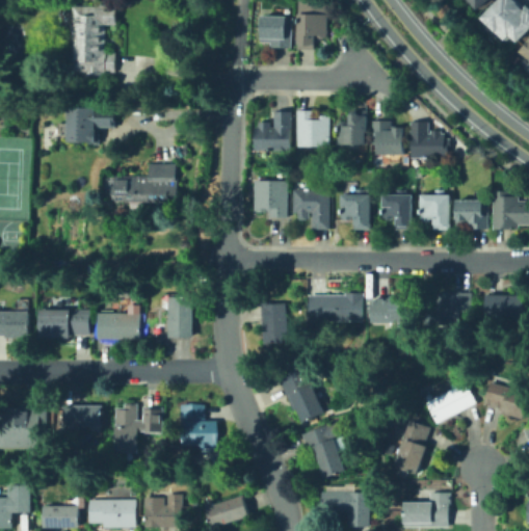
[(466,0),(484,0),(474,9),(466,0)]
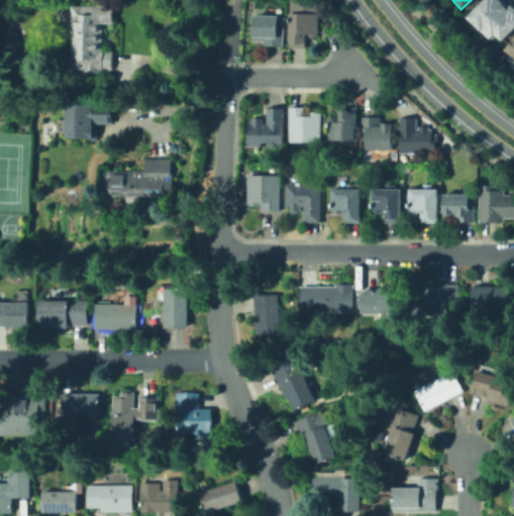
[(468,20),(485,0),(497,0),(513,15),(513,27),(497,46),(468,20)]
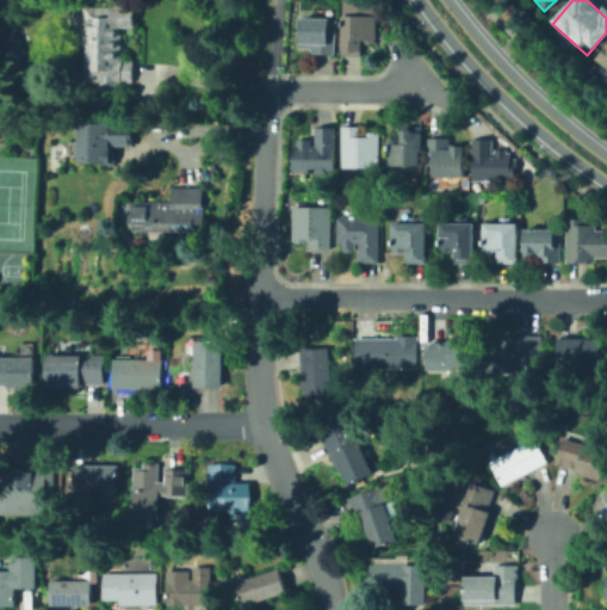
[(119,31),(118,62),(135,62),(135,85),(85,85),(85,10),(134,10),(134,31),(119,31)]
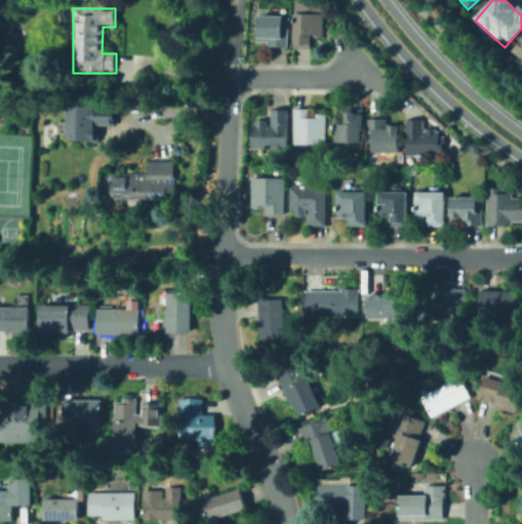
[(320,14),(319,36),(310,35),(310,47),(293,47),(295,13),(320,14)]
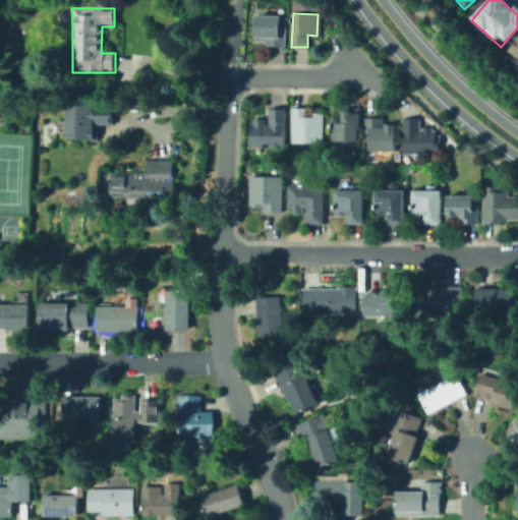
[(283,17),(283,46),(268,45),(268,43),(255,42),(256,16),(283,17)]
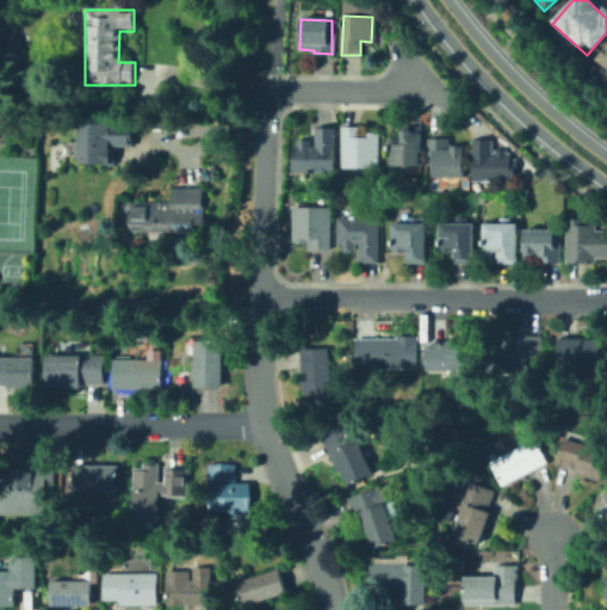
[(606,69),(606,38),(592,56),(606,69)]
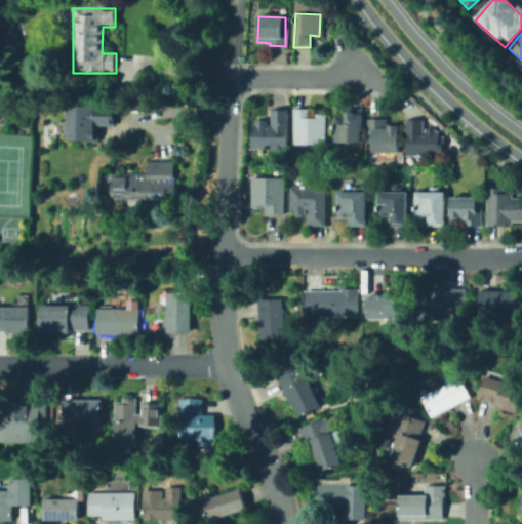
[(114,109),(113,128),(96,127),(96,143),(68,140),(69,107),(114,109)]
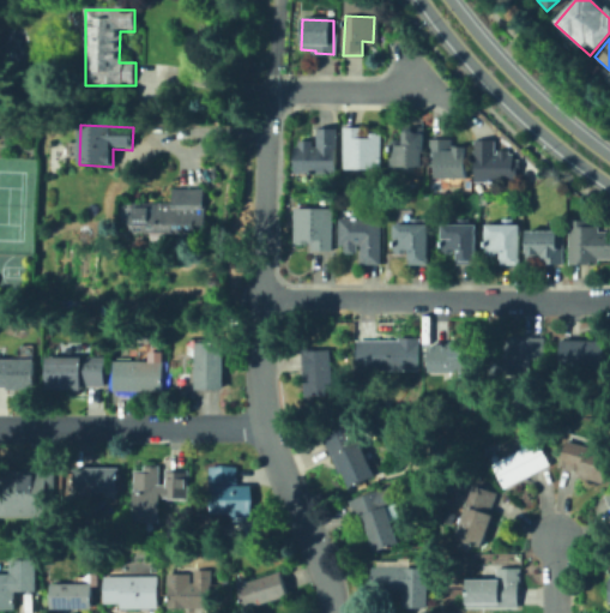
[(333,131),(332,174),(295,174),(295,151),(300,151),(300,142),(308,142),(308,151),(314,151),(314,131),(333,131)]
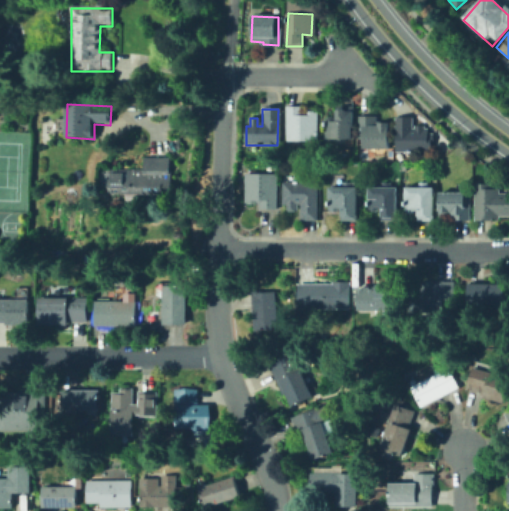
[(300,109),(300,113),(316,112),(316,140),(286,140),(285,110),(300,109)]
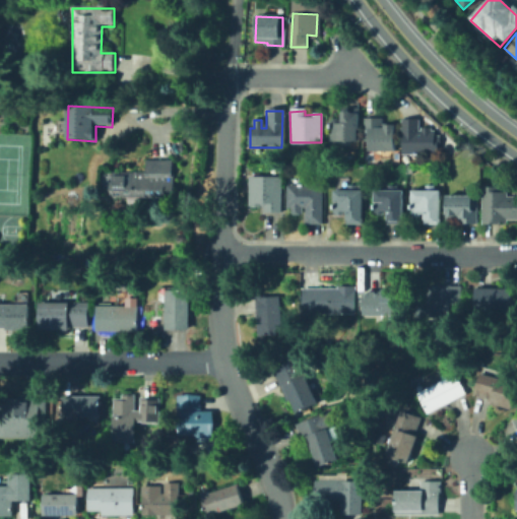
[(358,124),(358,142),(331,142),(331,123),(340,124),(340,115),(358,115),(358,124)]
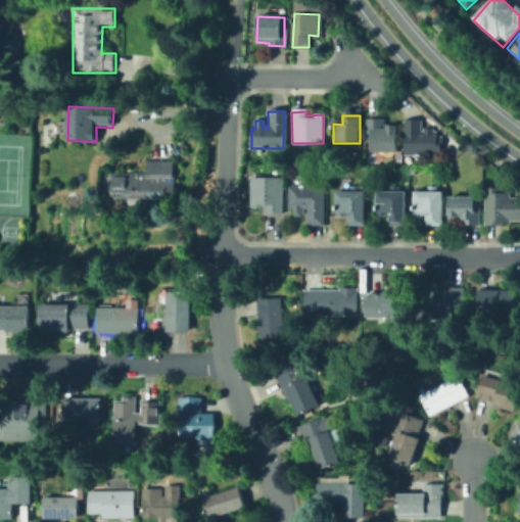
[(395,126),(395,152),(367,152),(367,120),(383,120),(383,126),(395,126)]
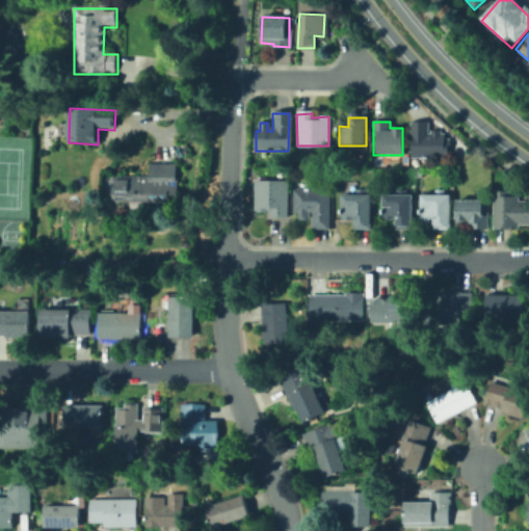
[(427,122),(428,139),(442,138),(443,158),(416,158),(416,156),(412,156),(411,122),(427,122)]
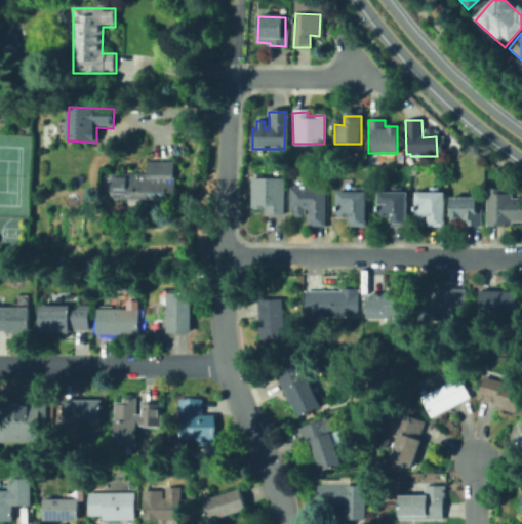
[(172,185),(172,200),(139,200),(139,206),(127,206),(127,200),(112,200),(112,185),(115,185),(115,175),(148,175),(148,162),(173,162),(172,185)]
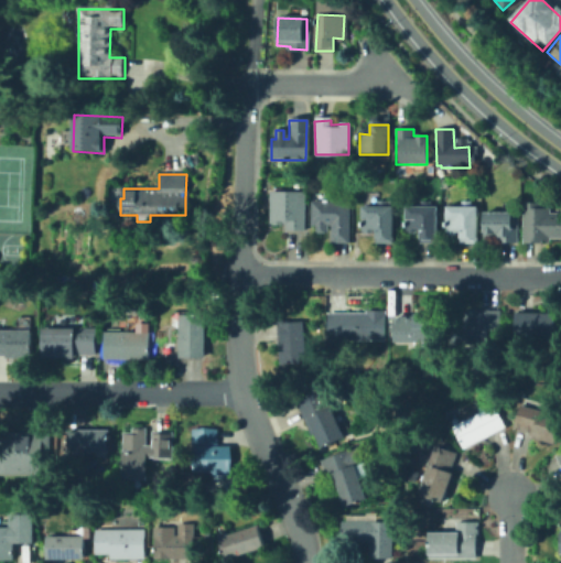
[(303,227),(269,228),(269,193),(303,193),(303,227)]
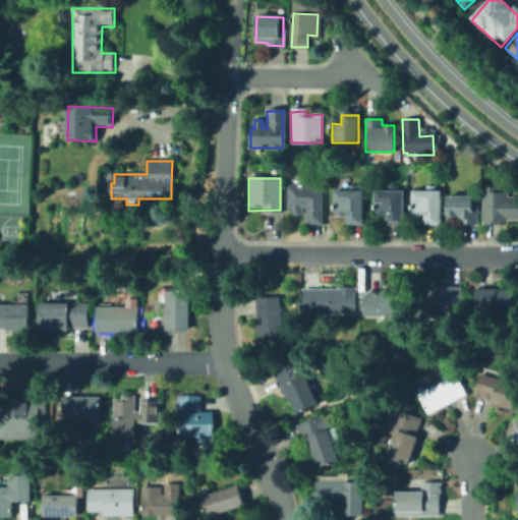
[(320,188),(319,224),(302,224),(302,213),(287,213),(288,187),(320,188)]
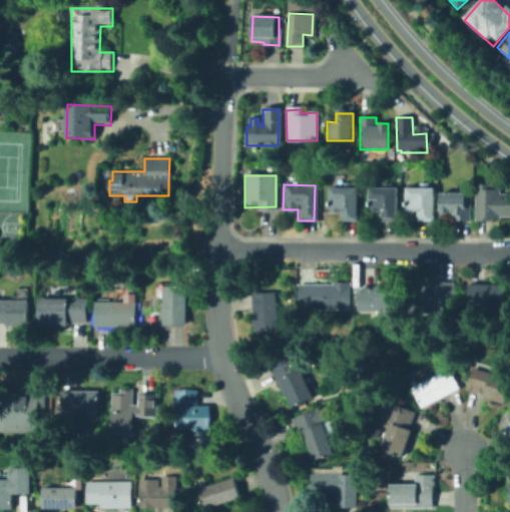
[(509,198),(509,218),(474,218),(475,185),(490,185),(490,189),(492,189),(509,198)]
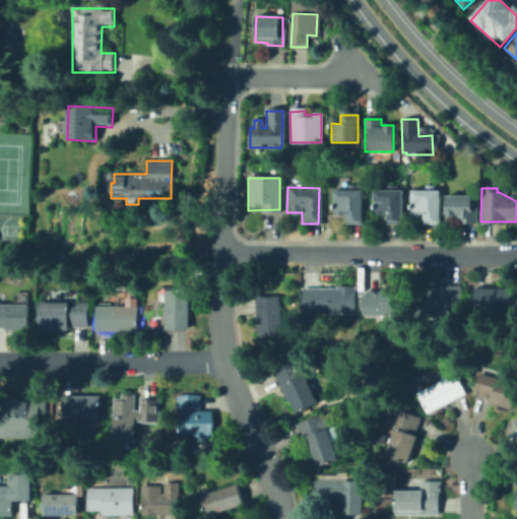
[(361,190),(360,222),(345,221),(346,210),(335,210),(336,189),(361,190)]
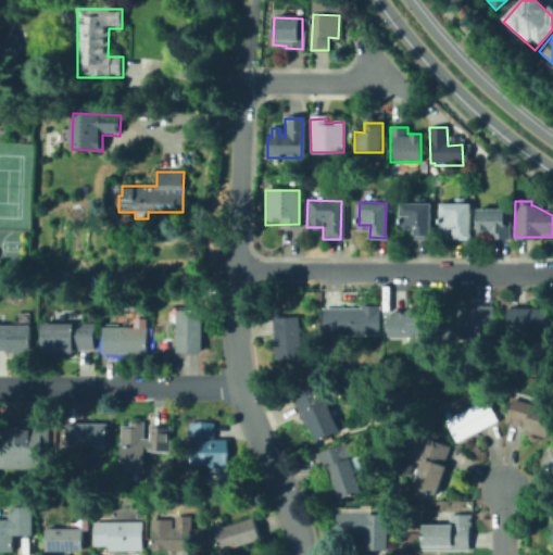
[(429,227),(429,237),(413,237),(413,227),(399,227),(399,204),(429,204),(429,227)]
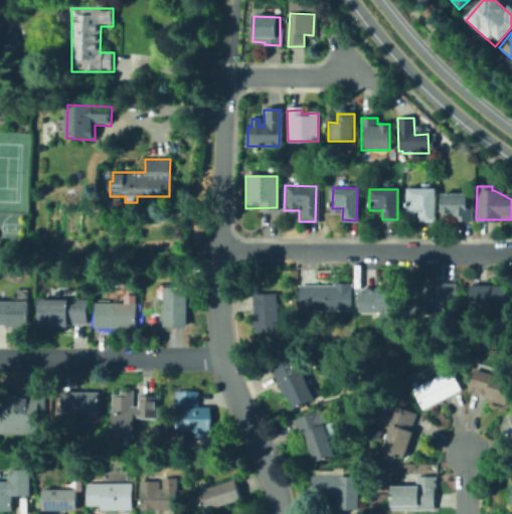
[(433,211),(433,219),(419,219),(419,211),(406,211),(406,190),(433,190),(433,211)]
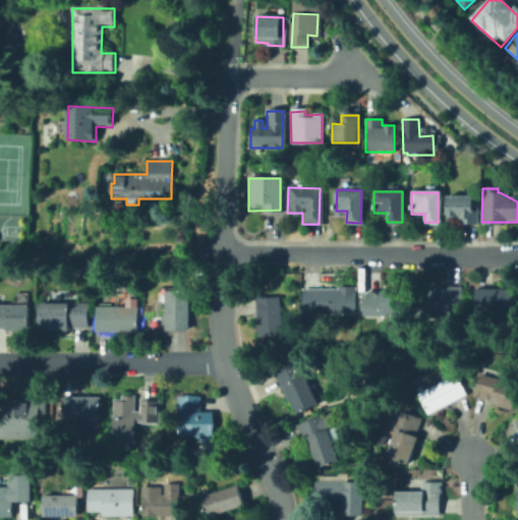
[(475,197),(475,225),(459,225),(459,217),(445,217),(445,197),(475,197)]
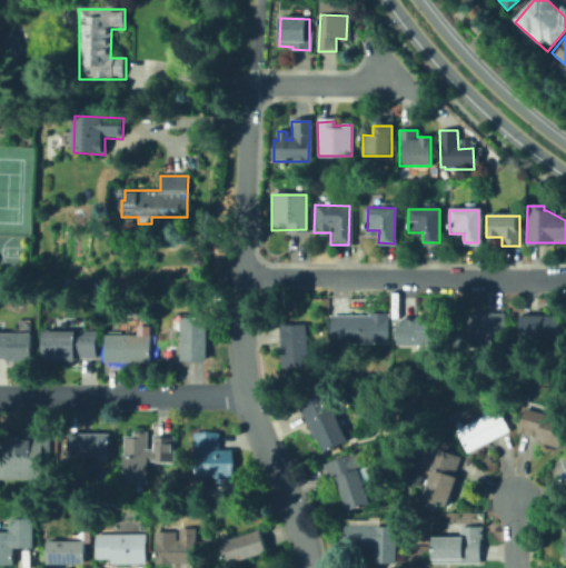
[(331,316),(364,316),(364,314),(385,314),(386,340),(333,341),(331,316)]
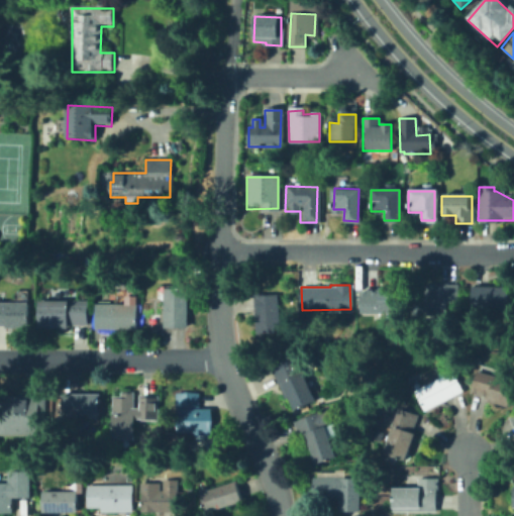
[(416,290),(428,289),(428,286),(455,285),(456,303),(444,303),(445,315),(417,316),(416,290)]
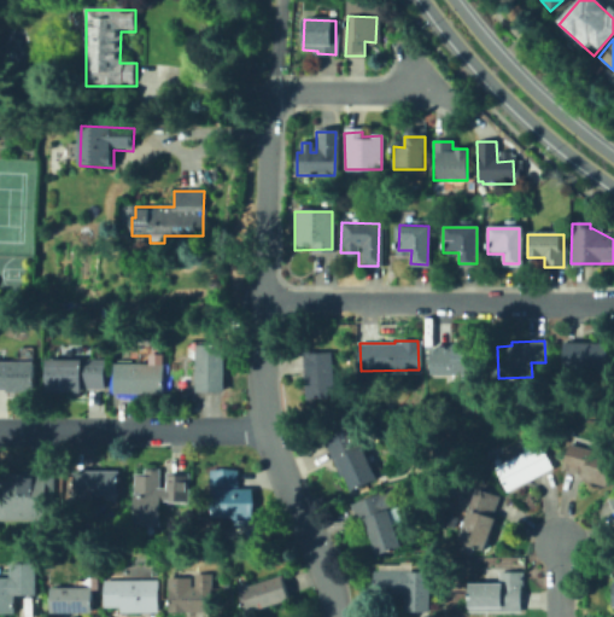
[(562,372),(562,343),(608,344),(608,372),(562,372)]
